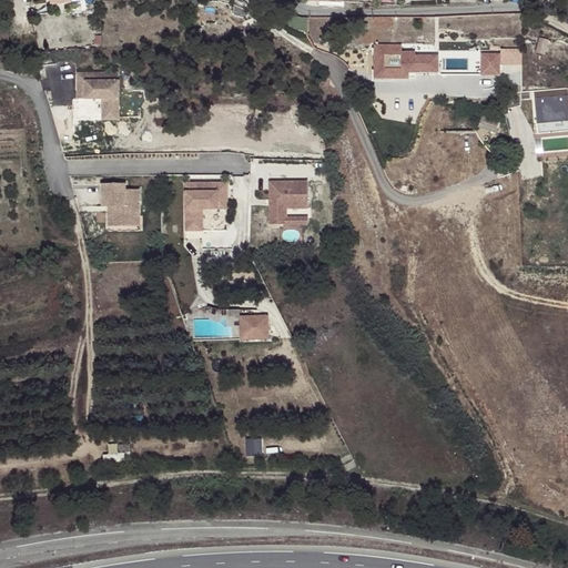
[(376,47),(376,53),(375,70),(373,69),(372,79),(404,80),(404,70),(435,71),(435,54),(402,54),(403,48),(376,47)]
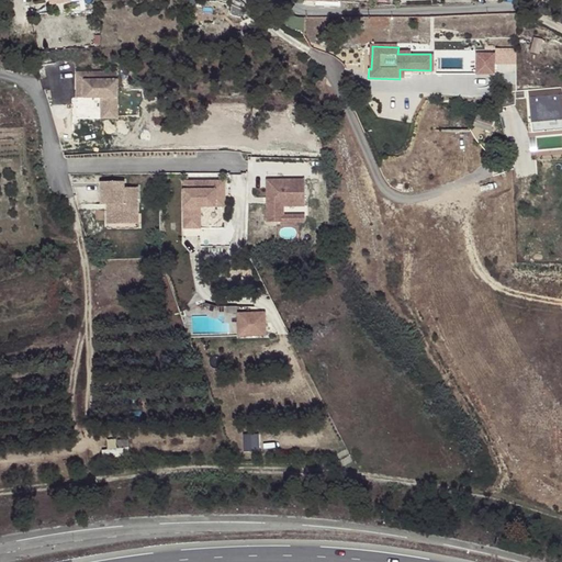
[(476,54),(475,75),(496,75),(496,65),(516,65),(516,49),(495,49),(495,54),(476,54)]
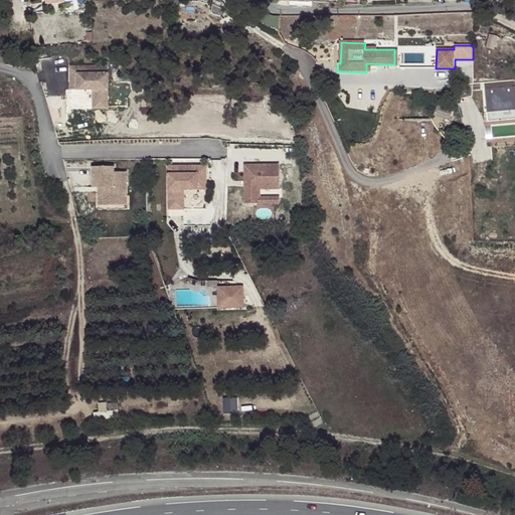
[(69,91),(92,90),(92,100),(107,100),(107,66),(68,66),(68,74),(73,74),(73,80),(68,80),(69,91)]
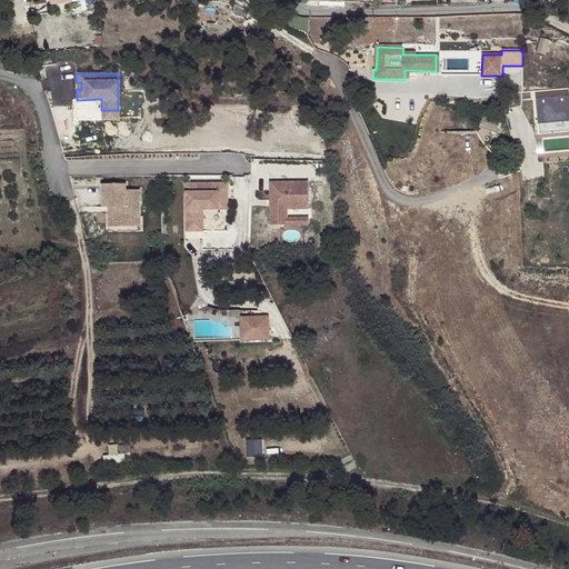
[(536,106),(536,121),(568,120),(568,96),(535,97),(536,106)]
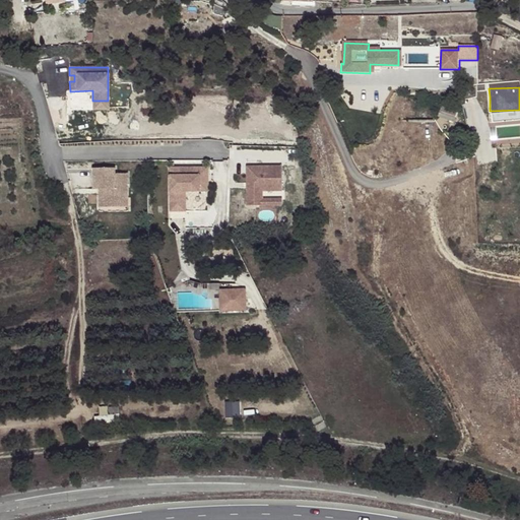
[(108,101),(92,101),(92,111),(108,111),(108,101)]
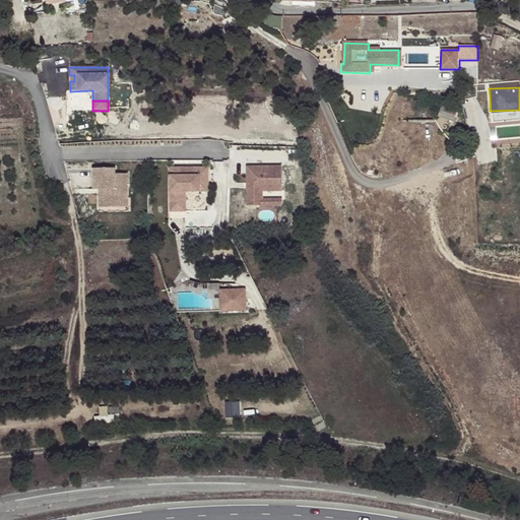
[(458,112),(441,105),(436,115),(455,122),(458,112)]
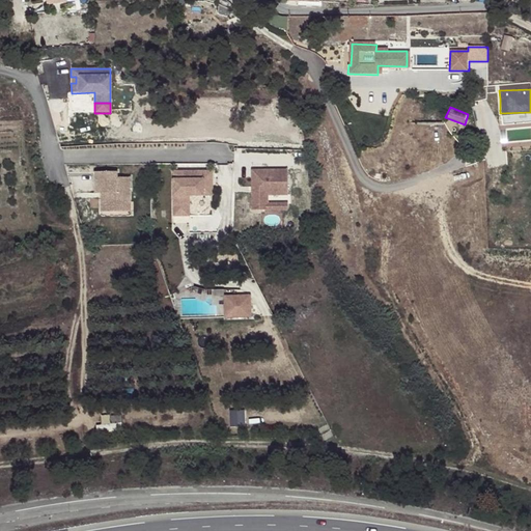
[(218,196),(217,168),(177,169),(178,216),(195,216),(195,196),(218,196)]
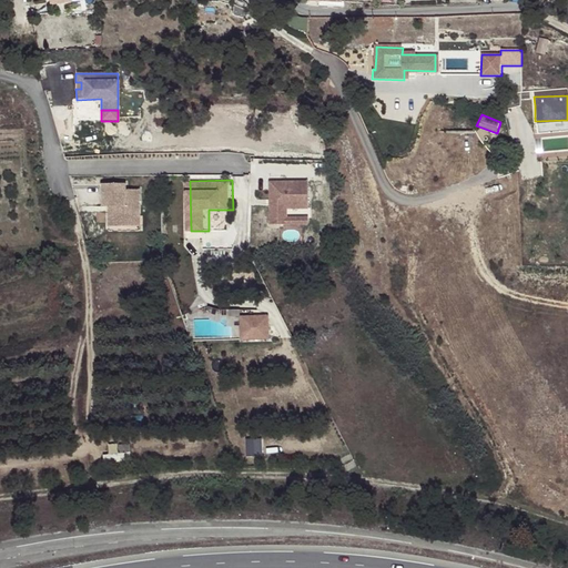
[(123,183),(101,184),(101,208),(107,208),(108,226),(129,226),(128,215),(139,215),(138,189),(123,190),(123,183)]
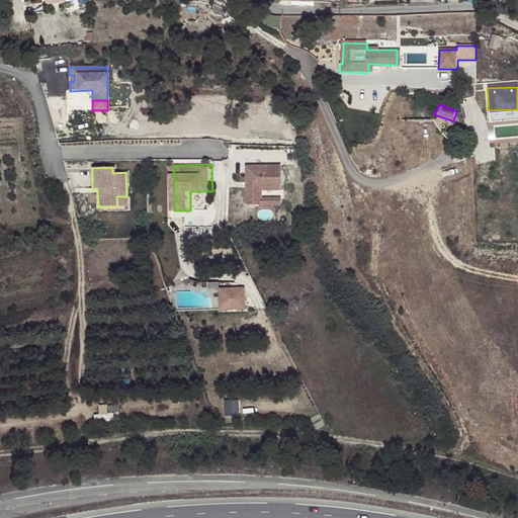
[(244,167),(244,206),(260,206),(260,197),(260,191),(279,191),(279,167),(244,167)]
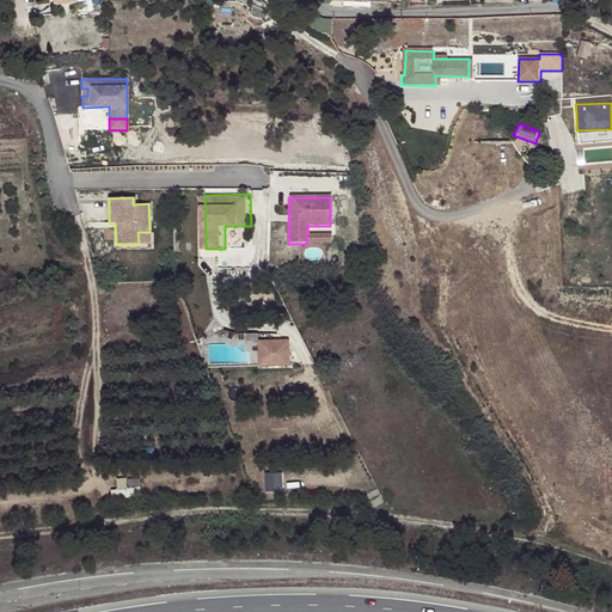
[(138,232),(139,244),(150,243),(150,232),(138,232)]
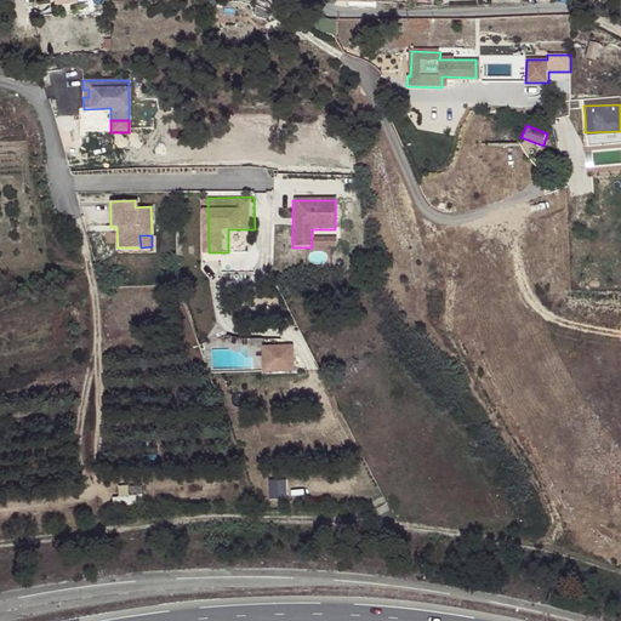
[(272,478),(272,497),(291,497),(292,478),(272,478)]
